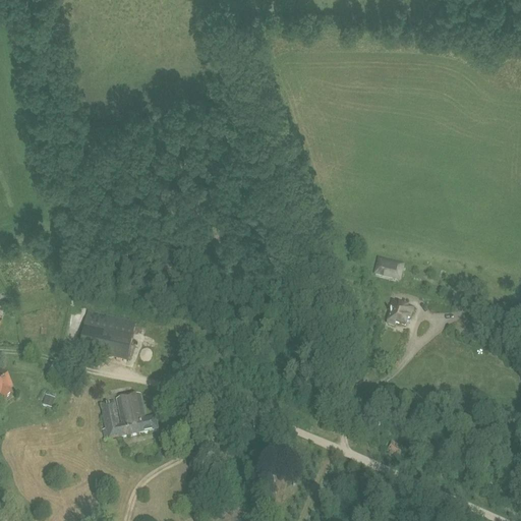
[(405,265),(378,258),(373,275),(401,281),(405,265)]
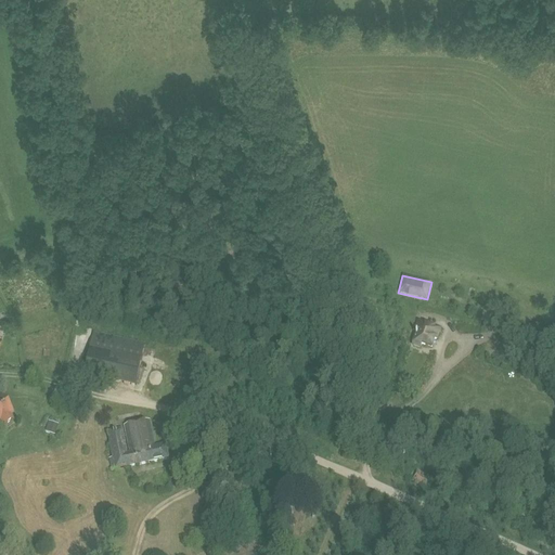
[(418,334),(413,346),(421,349),(423,345),(433,349),(436,340),(438,341),(441,331),(420,323),(416,333),(418,334)]
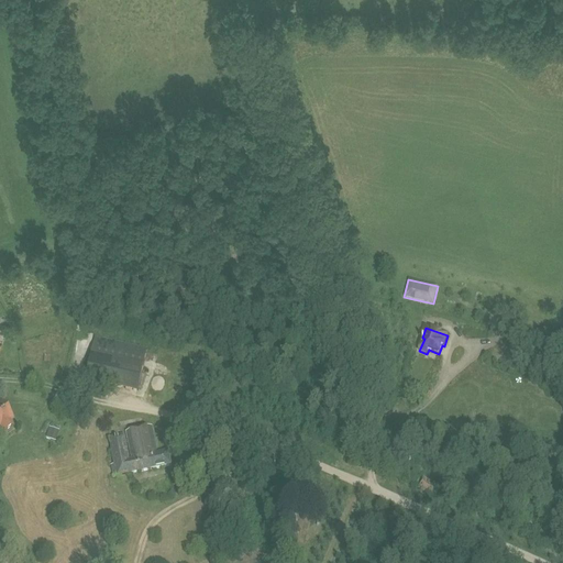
[(147,351),(96,339),(87,378),(139,389),(147,351)]
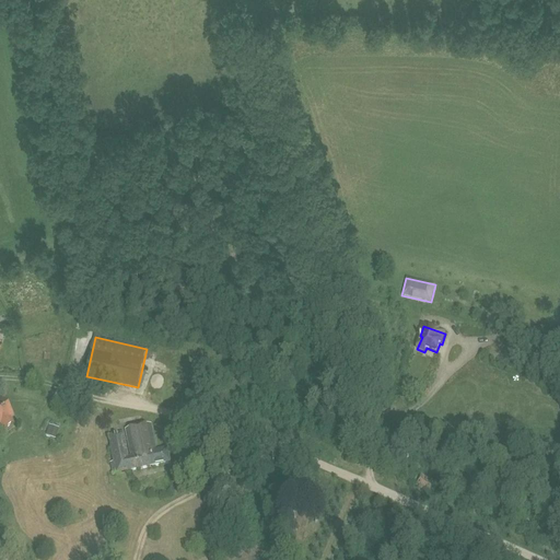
[(0,427),(1,426),(4,431),(13,426),(10,420),(12,419),(0,401),(0,427)]
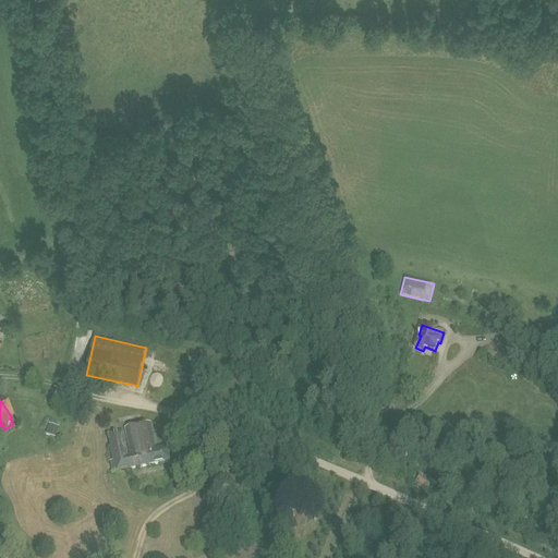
[(46,435),(56,438),(59,427),(49,424),(46,435)]
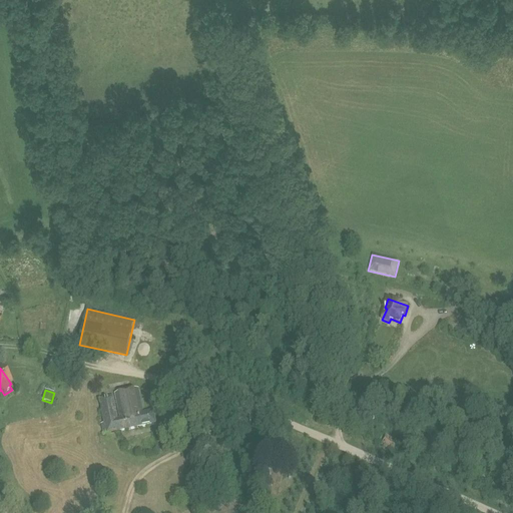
[(105,424),(101,425),(104,435),(107,434),(108,435),(157,425),(154,412),(144,414),(139,390),(115,395),(120,419),(118,419),(113,398),(100,401),(105,424)]
